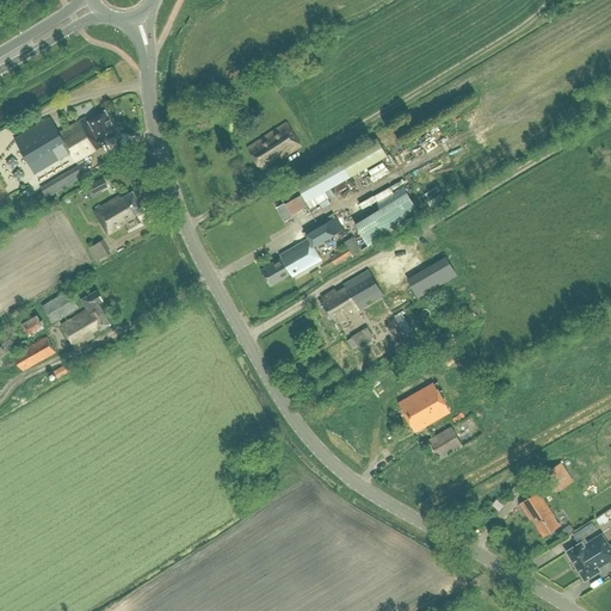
[(96,150),(93,147),(118,133),(105,111),(87,121),(86,117),(60,133),(50,118),(14,140),(35,174),(71,153),(75,162),(96,150)]
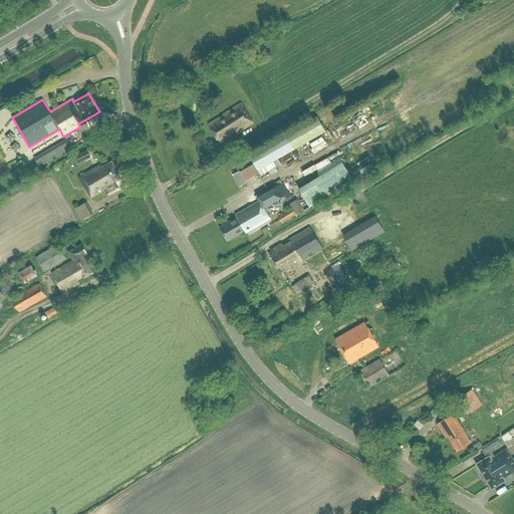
[(362,116),(375,110),(371,102),(358,109),(362,116)]
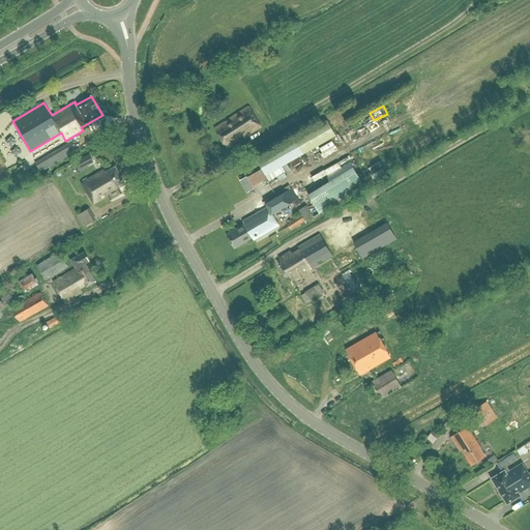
[(244,137),(261,126),(248,107),(225,122),(221,124),(221,125),(214,129),(226,147),(236,140),(235,138),(241,134),(244,137)]
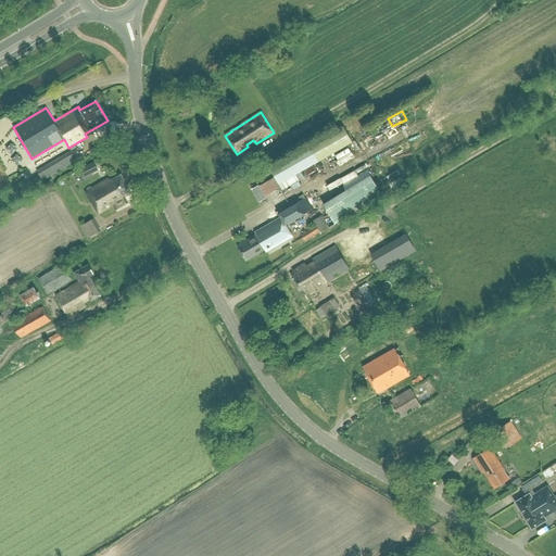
[(270,168),(278,184),(351,142),(343,128),(270,168)]
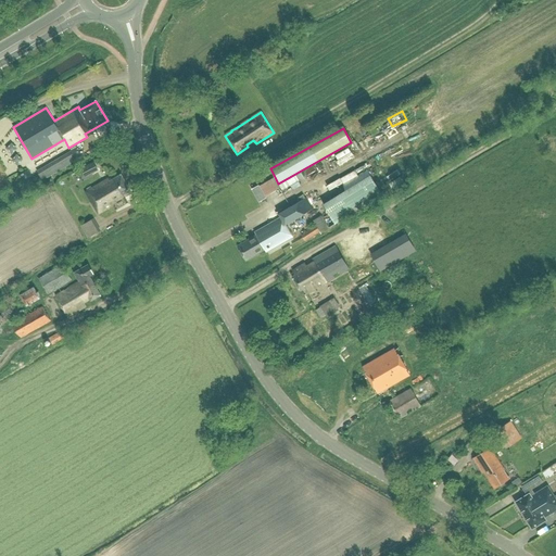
[(42,180),(81,158),(76,148),(37,171),(42,180)]
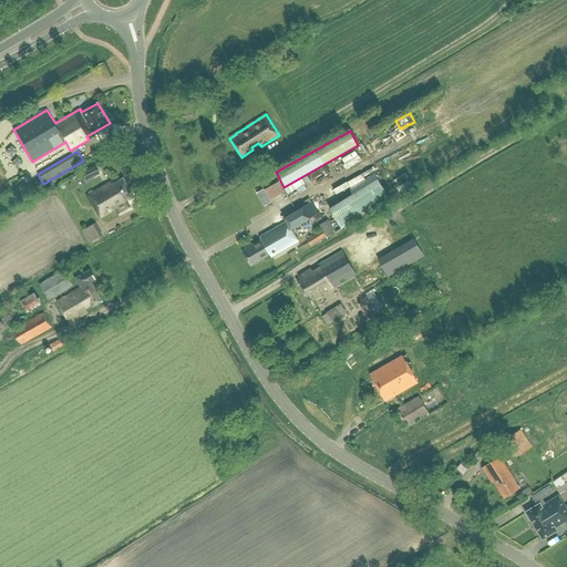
[(96,165),(90,167),(94,177),(101,174),(96,165)]
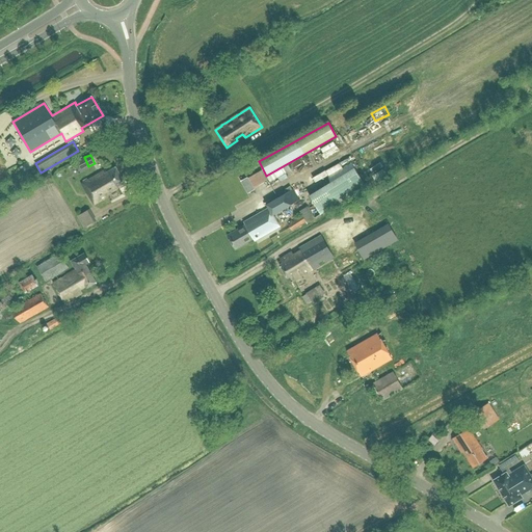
[(107,193),(125,183),(115,167),(105,174),(104,170),(82,184),(94,205),(108,196),(107,193)]
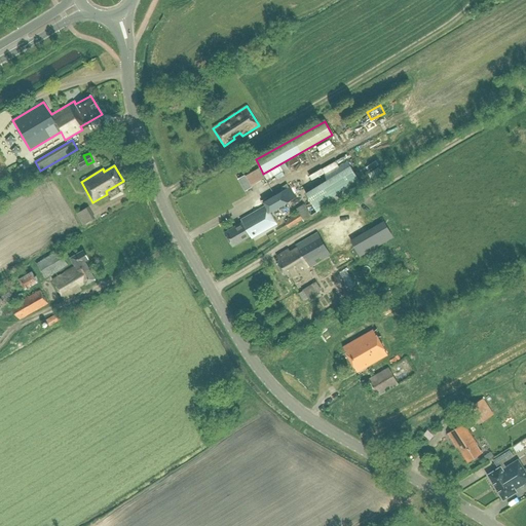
[(315,213),(361,186),(350,168),(305,194),(315,213)]
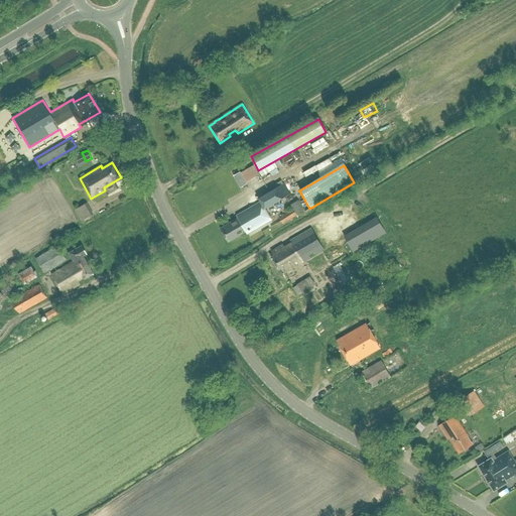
[(283,177),(290,190),(295,187),(287,174),(283,177)]
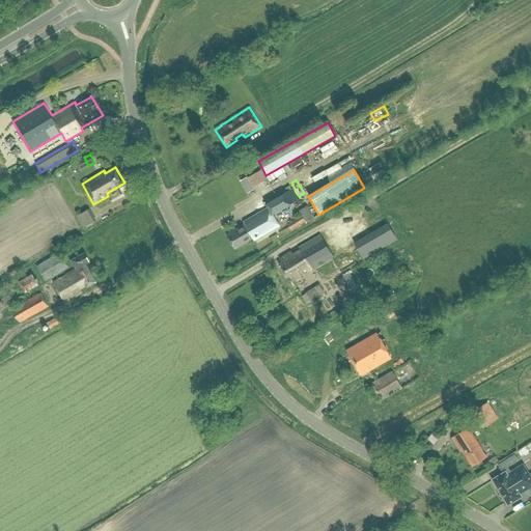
[(267,194),(275,189),(270,182),(261,187),(267,194)]
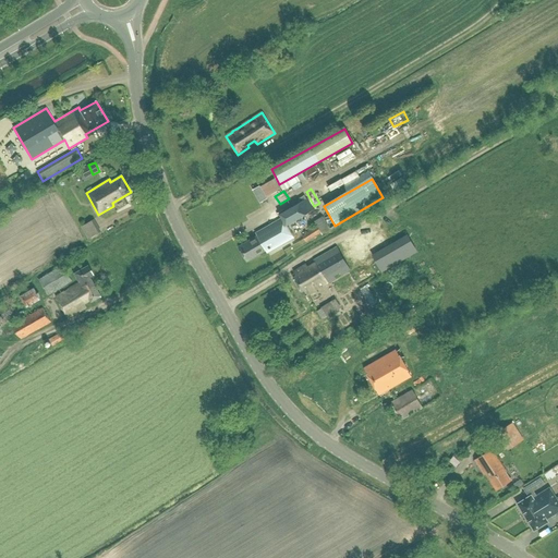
[(287,226),(313,210),(305,199),(279,215),(281,218),(255,233),(257,235),(238,246),(246,262),(262,253),(266,251),(267,253),(293,238),(287,226)]
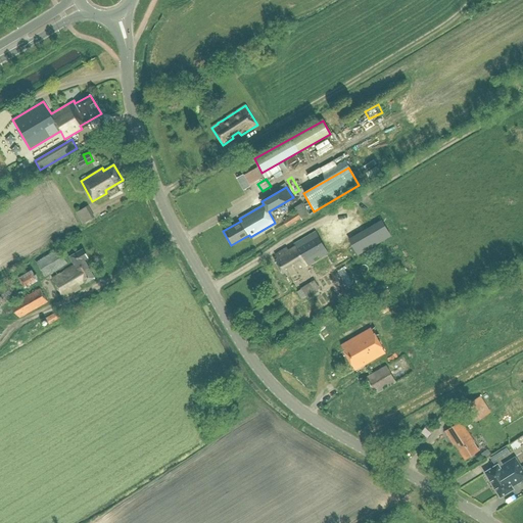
[(249,202),(251,207),(260,203),(258,198),(249,202)]
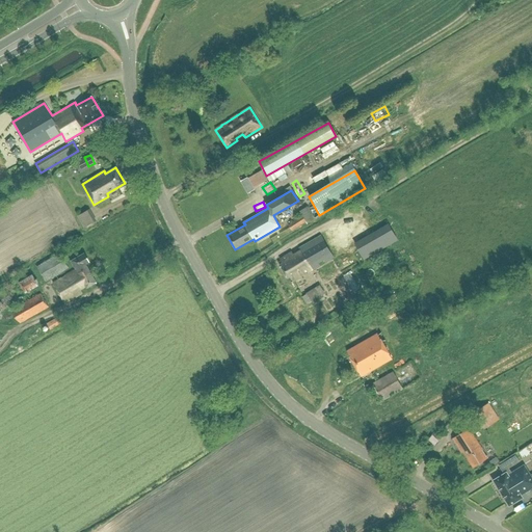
[(89,206),(79,210),(87,225),(97,220),(89,206)]
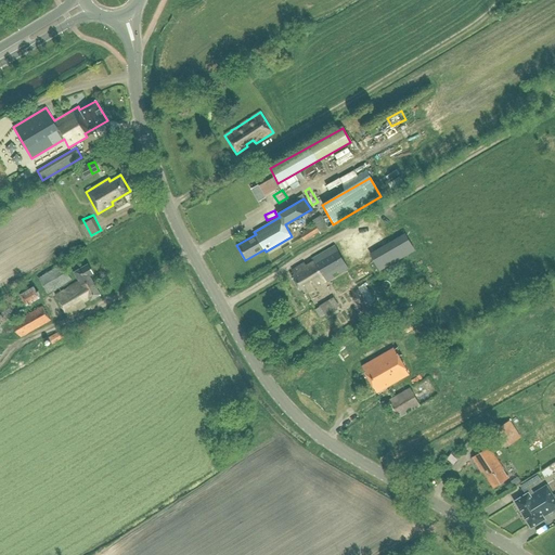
[(304,241),(319,232),(315,226),(299,234),(304,241)]
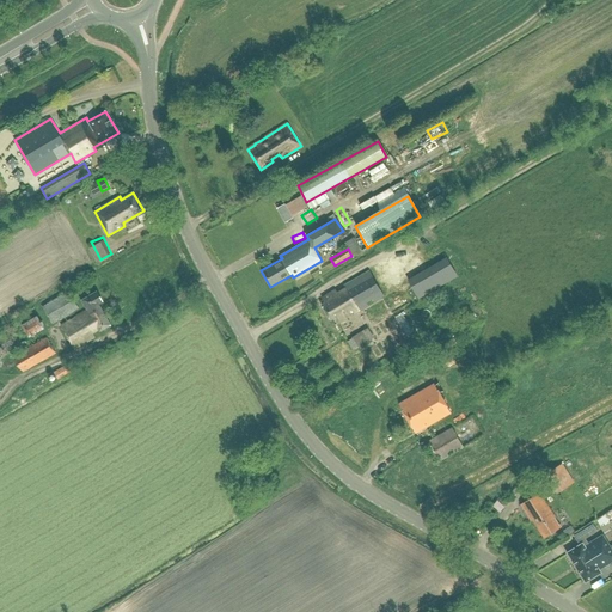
[(447,259),(409,282),(418,298),(457,275),(447,259)]
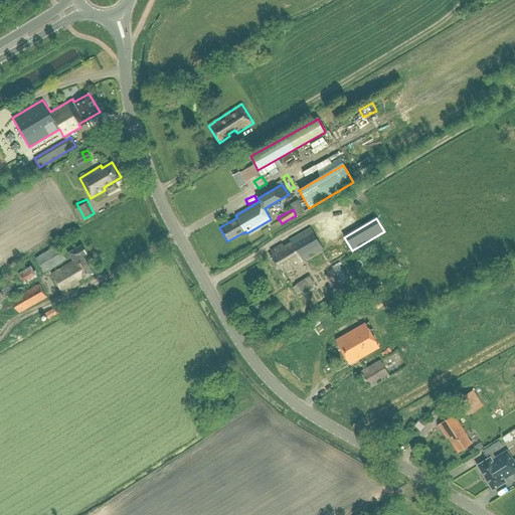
[(321,249),(308,229),(271,250),(274,254),(271,256),(278,270),(281,268),(283,272),(321,249)]
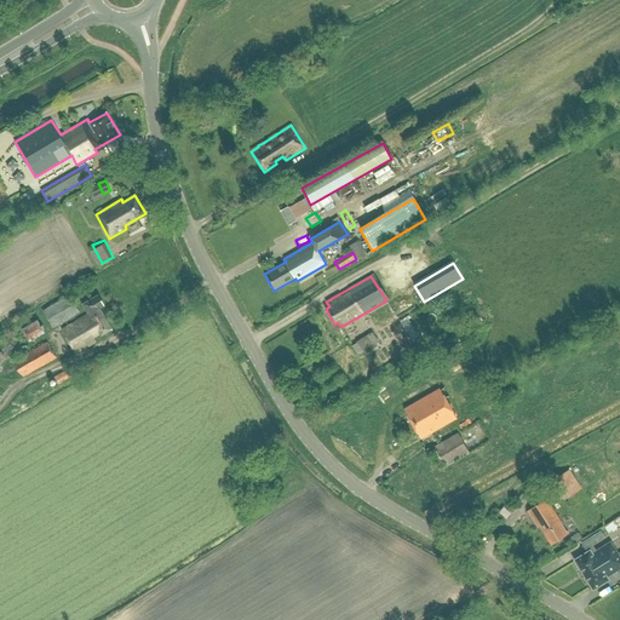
[(53,328),(80,313),(69,294),(42,310),(53,328)]
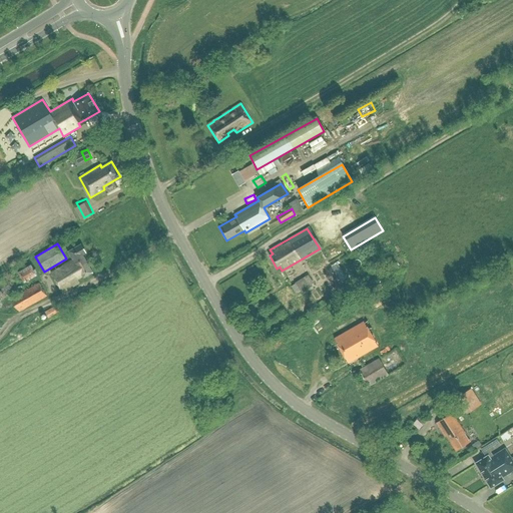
[(83,279),(93,273),(83,254),(86,252),(81,244),(68,251),(73,261),(51,273),(62,292),(79,283),(77,279),(82,276),(83,279)]
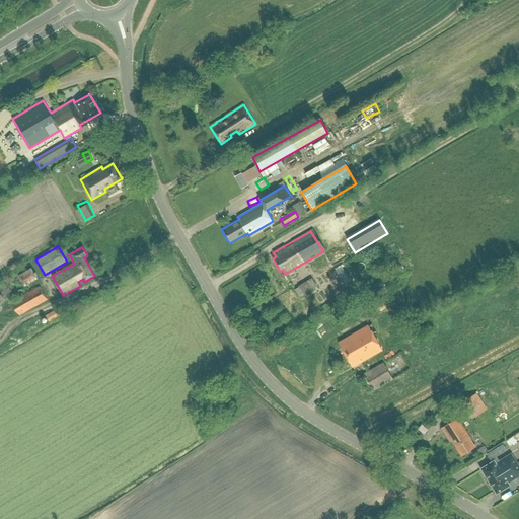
[(29,263),(20,271),(28,282),(39,275),(29,263)]
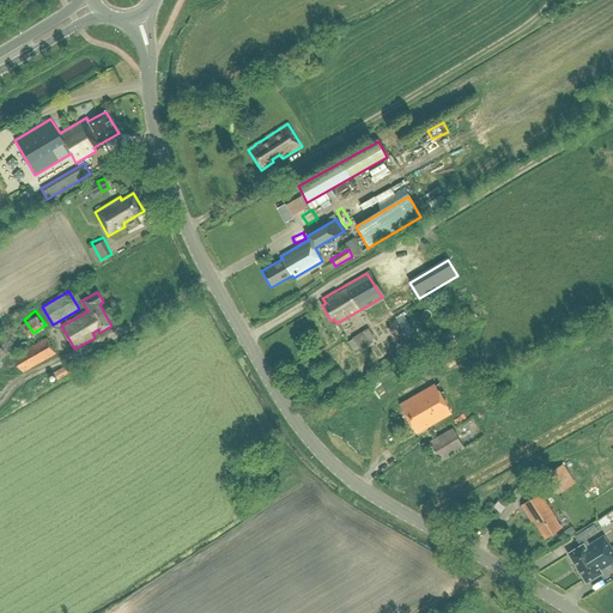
[(358,349),(375,338),(369,328),(352,338),(358,349)]
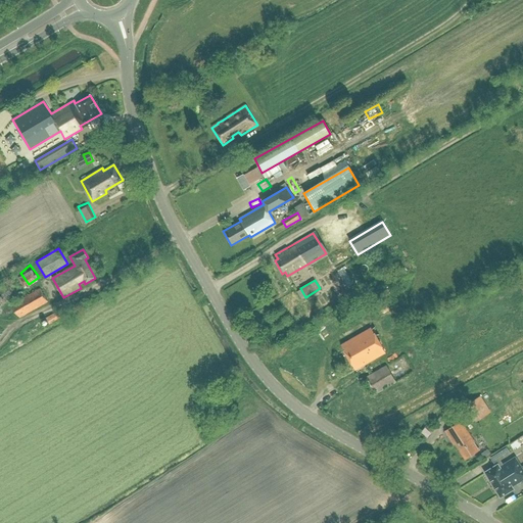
[(0,303),(13,295),(6,283),(0,286),(0,303)]
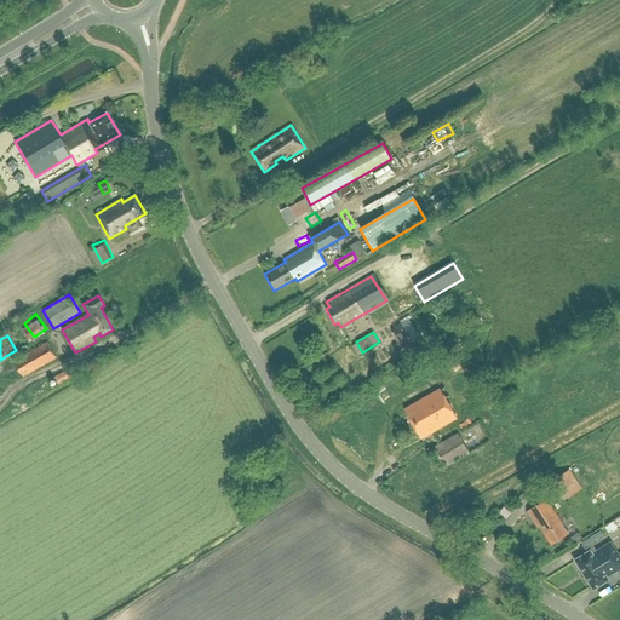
[(23,377),(57,357),(47,342),(13,361),(23,377)]
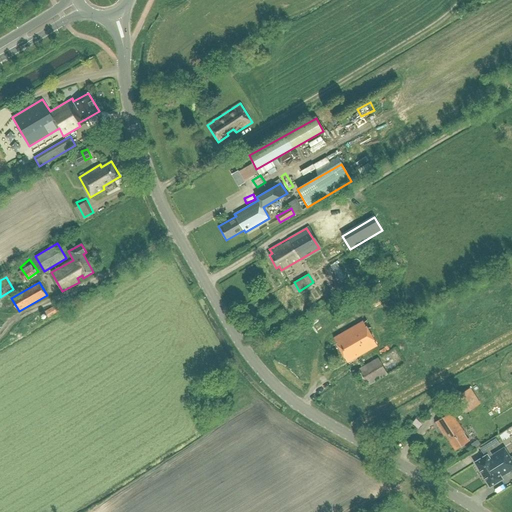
[(45,311),(49,318),(64,308),(60,302),(45,311)]
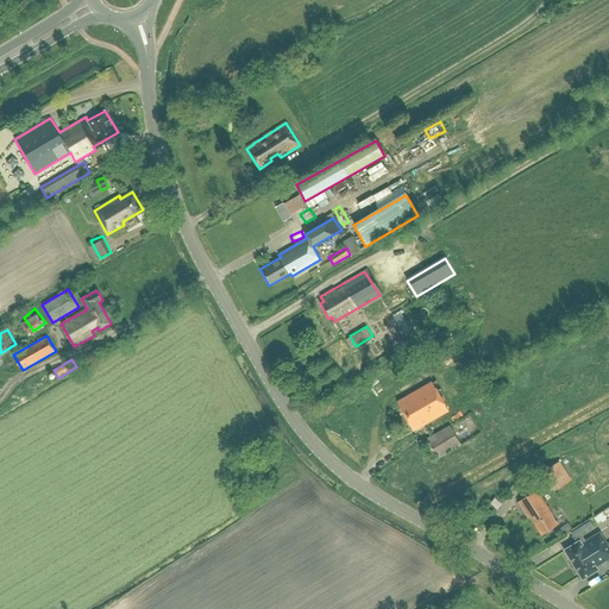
[(413,431),(449,410),(432,382),(397,402),(413,431)]
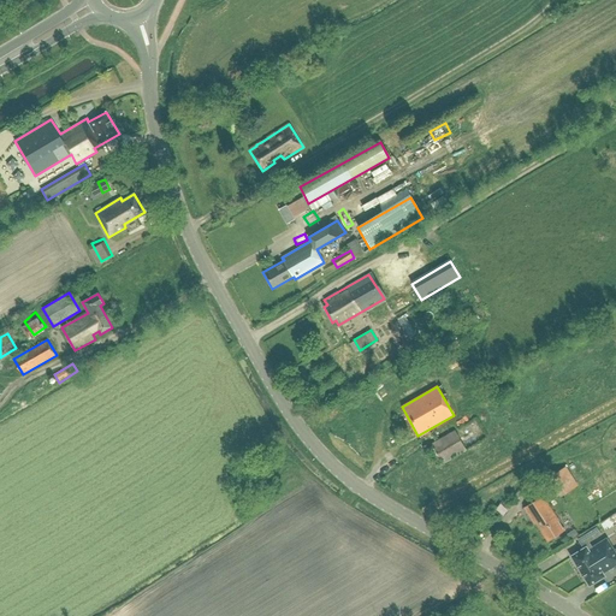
[(443,463),(466,449),(455,431),(432,444),(443,463)]
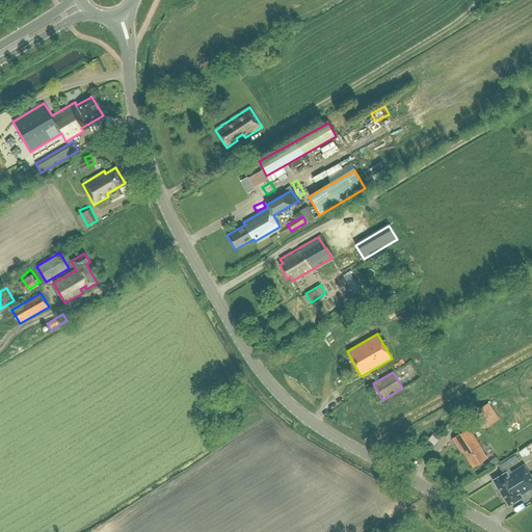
[(484,404),(495,421),(499,419),(488,402),(484,404)]
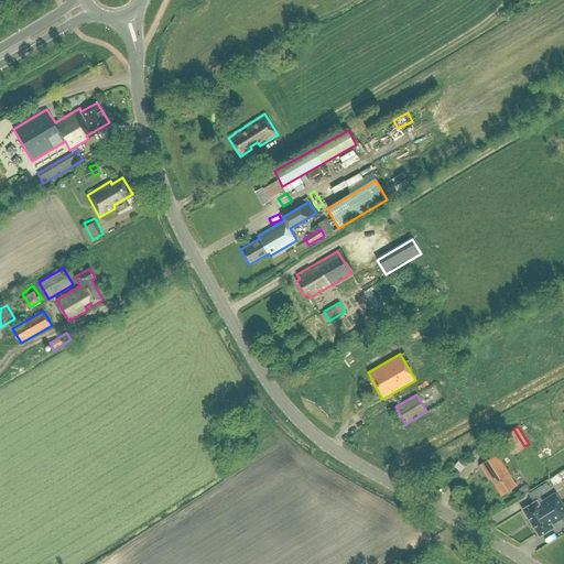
[(501,495),(517,485),(497,454),(480,465),(489,479),(490,478),(501,495)]
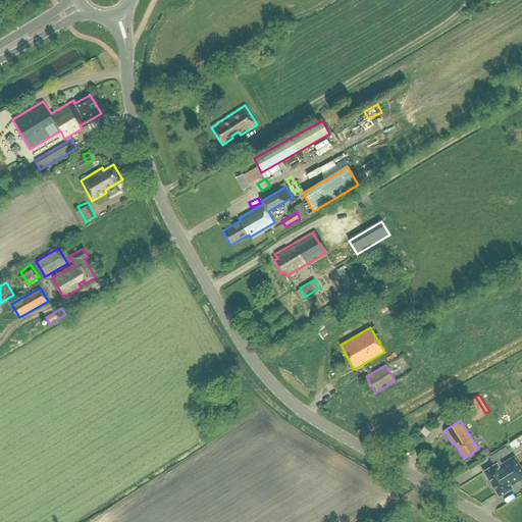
[(504,453),(507,459),(513,455),(510,450),(504,453)]
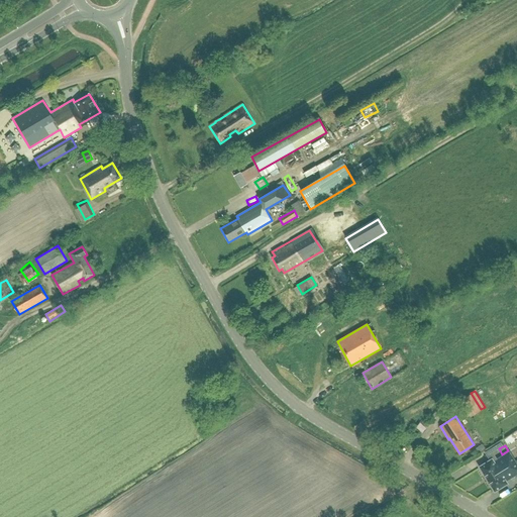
[(492,459),(480,467),(495,491),(507,484),(505,481),(516,473),(516,464),(509,452),(494,461),(492,459)]
